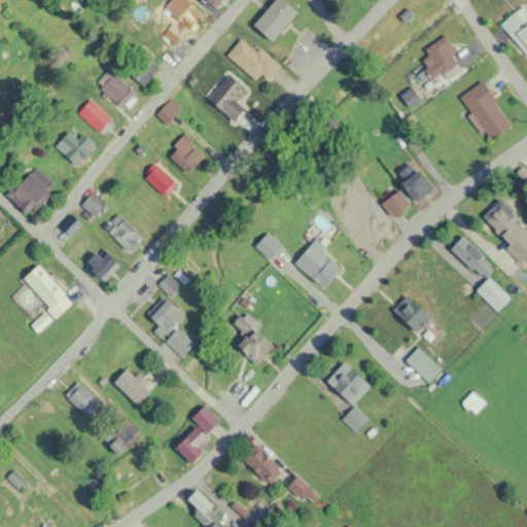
[(176,21),(164,33),(174,44),(204,16),(188,0),(170,0),(164,7),(176,21)]
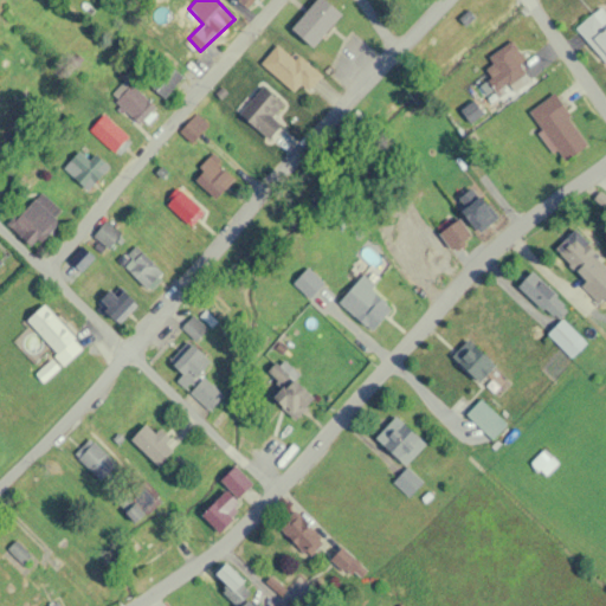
[(341,15),(323,0),(315,0),(290,28),(311,47),(341,15)]
